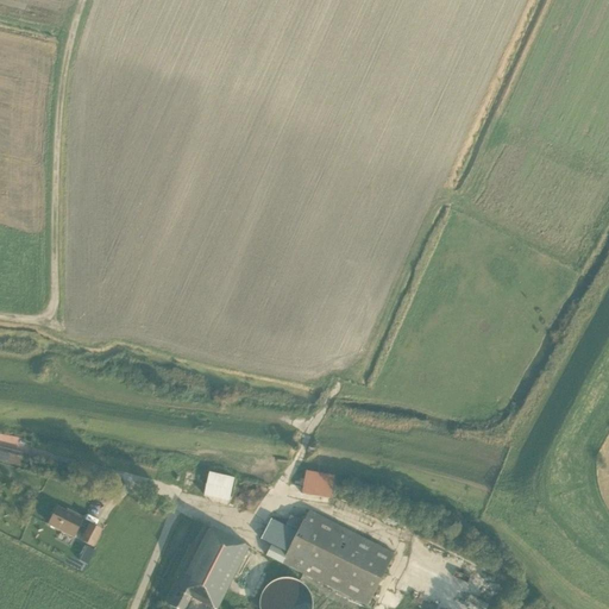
[(0,460),(20,466),(24,454),(0,447),(0,460)]
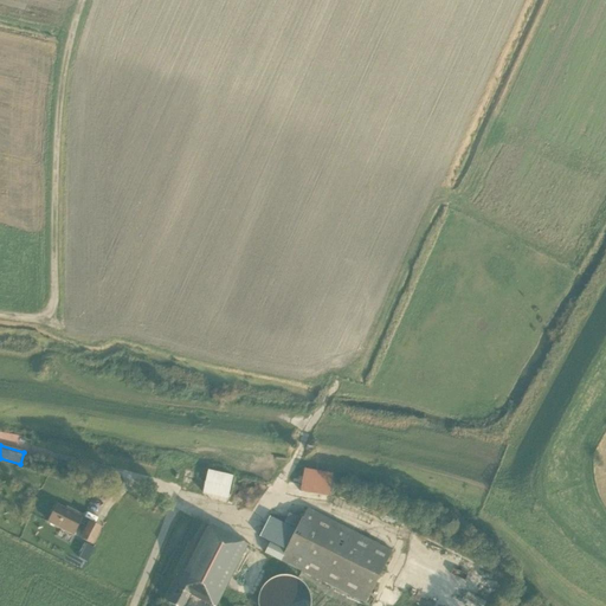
[(333,496),(335,472),(307,469),(304,492),(333,496)]
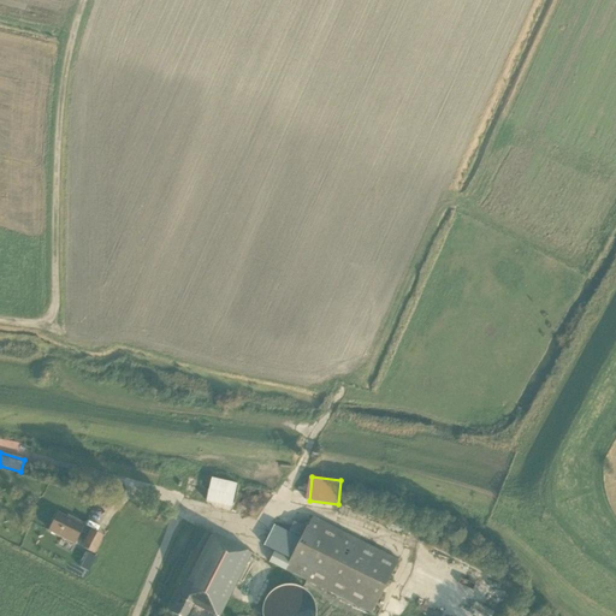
[(236,507),(241,484),(213,478),(208,502),(236,507)]
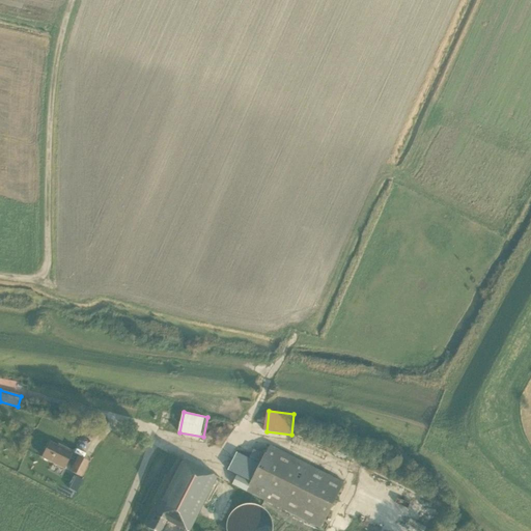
[(50,442),(43,458),(64,469),(66,465),(74,468),(71,472),(81,477),(88,463),(78,457),(77,462),(70,458),(73,452),(59,445),(58,446),(50,442)]
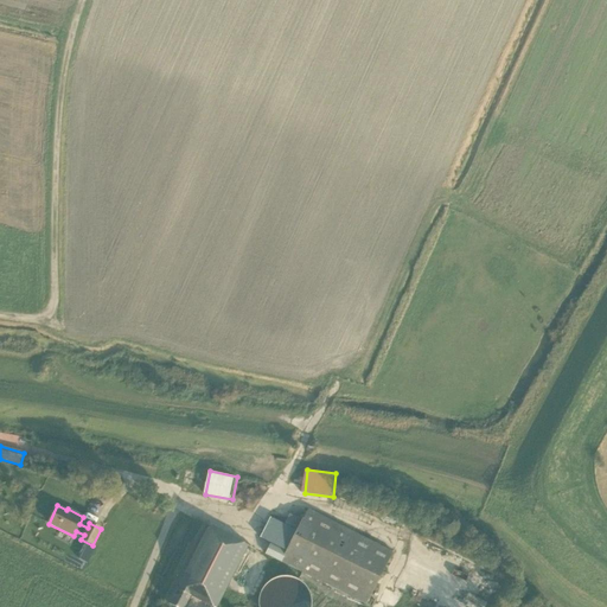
[(266,554),(366,605),(393,553),(308,510),(302,521),(296,531),(287,553),(272,544),(266,554)]
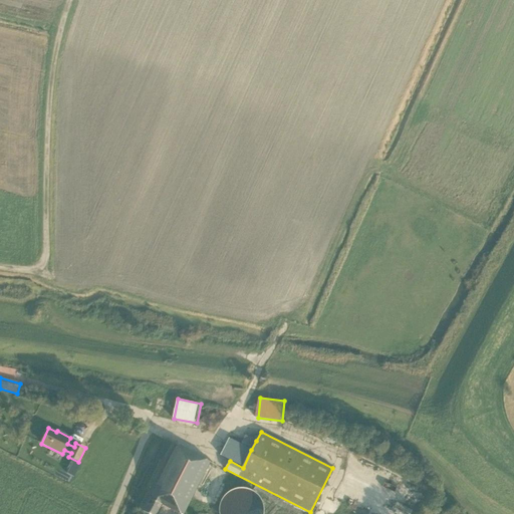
[(251,450),(256,441),(245,436),(240,445),(251,450)]
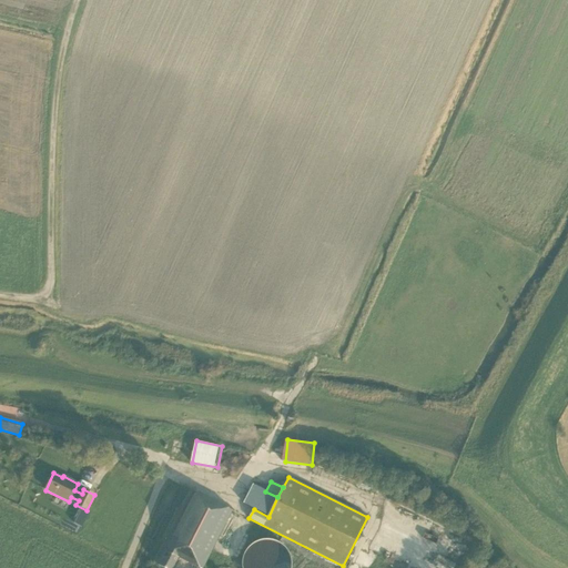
[(253,485),(243,504),(254,509),(269,517),(277,497),(265,492),(253,485)]
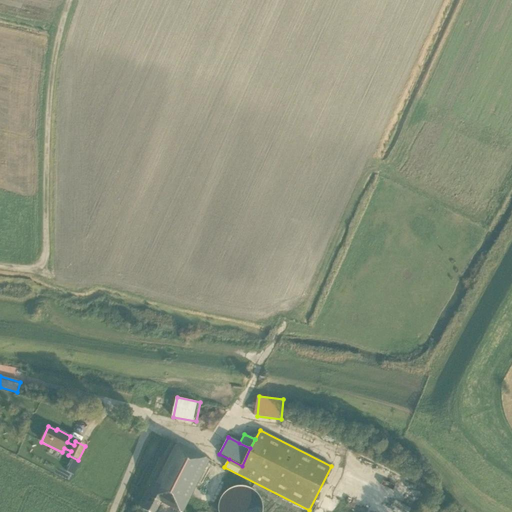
[(176,444),(143,510),(146,511),(155,511),(160,502),(179,511),(182,511),(209,460),(176,444)]
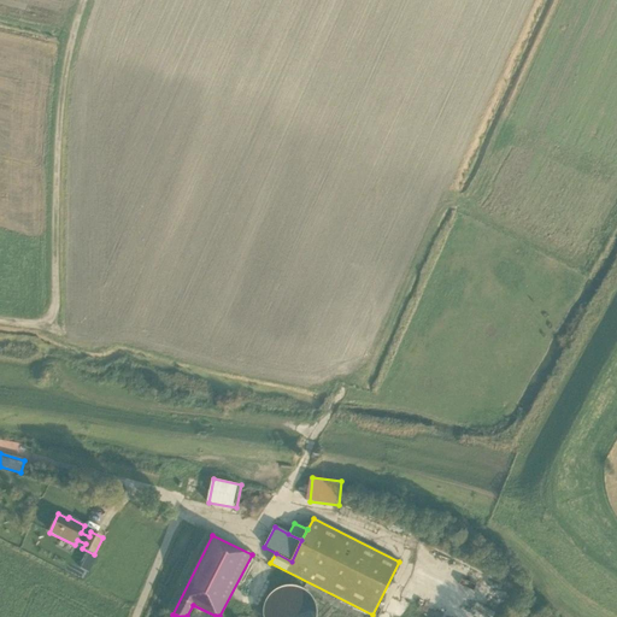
[(83,569),(92,573),(99,557),(90,553),(83,569)]
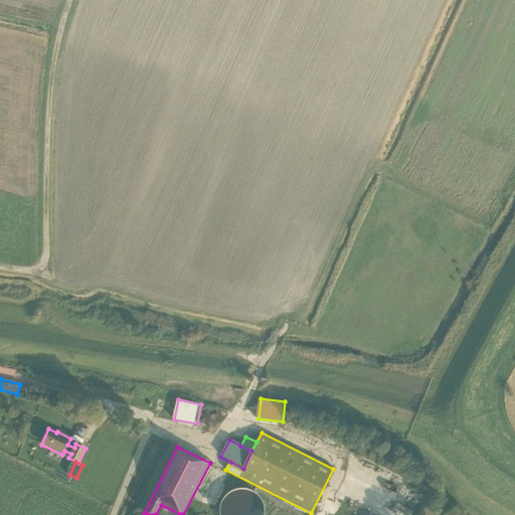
[(222,514),(263,514),(253,512),(259,508),(254,506),(259,496),(256,493),(241,487),(226,498),(222,508),(224,510),(222,514)]
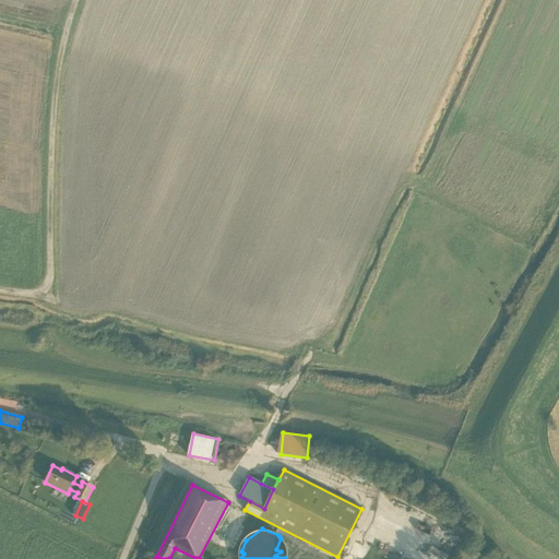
[(306,552),(300,549),(295,558),(314,558),(305,554),(306,552)]
